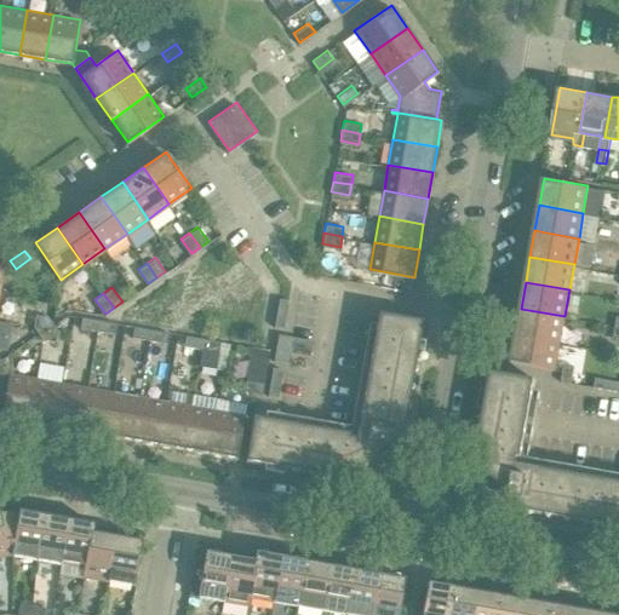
[(275,325),(284,326),(288,298),(279,297),(275,325)]
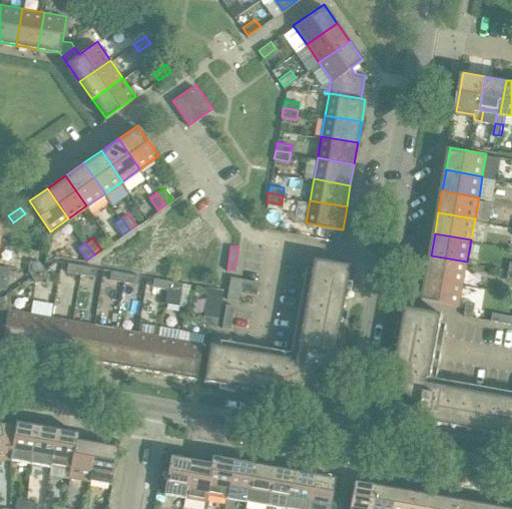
[(464,283),(467,262),(431,256),(427,276),(464,283)]
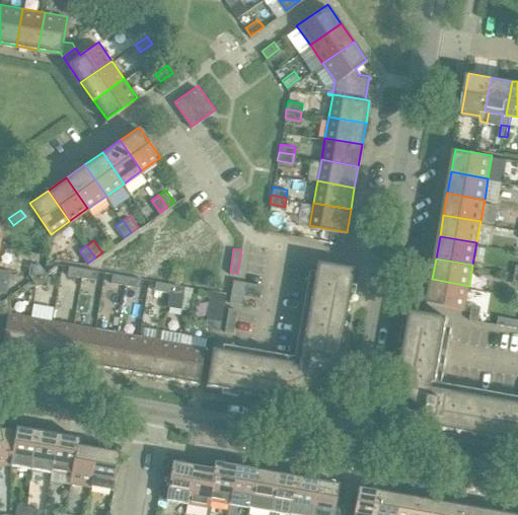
[(337,363),(348,300),(354,268),(316,261),(298,365),(292,364),(292,362),(212,348),(206,384),(286,398),(287,395),(294,396),(331,370),(333,363),(337,363)]
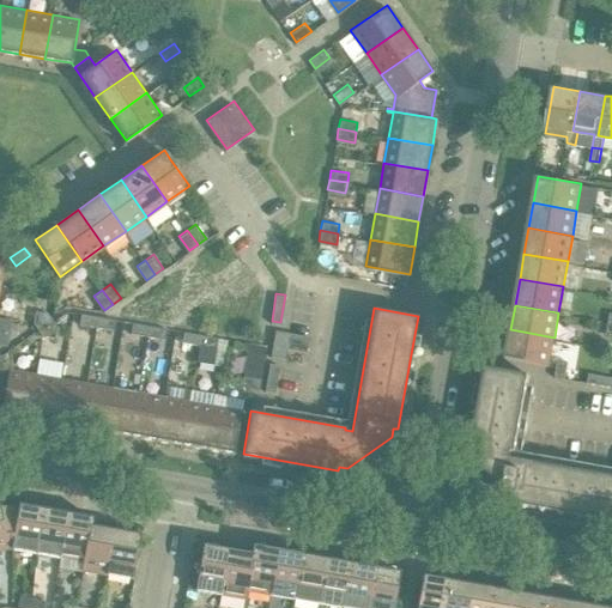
[(53,317),(48,311),(36,309),(34,321),(38,327),(53,317)]
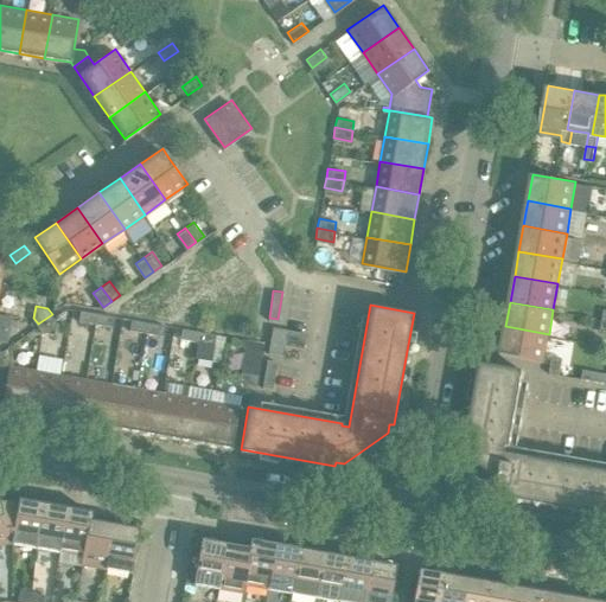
[(95,322),(96,312),(81,308),(78,319),(95,322)]
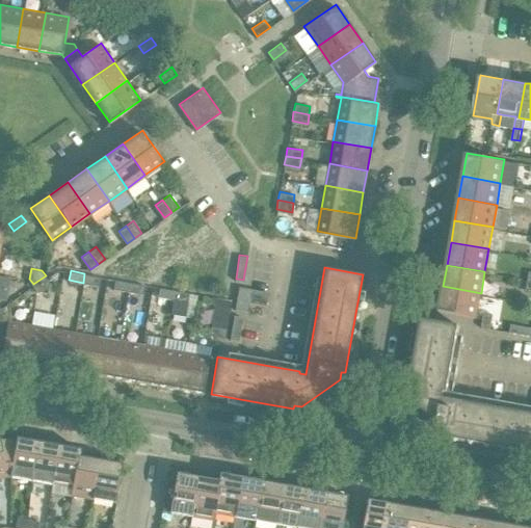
[(99,285),(100,276),(84,273),(83,283),(99,285)]
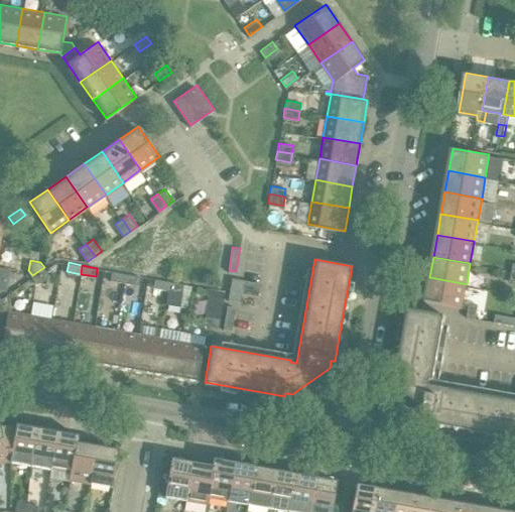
[(46,283),(48,273),(44,267),(32,275),(35,281),(46,283)]
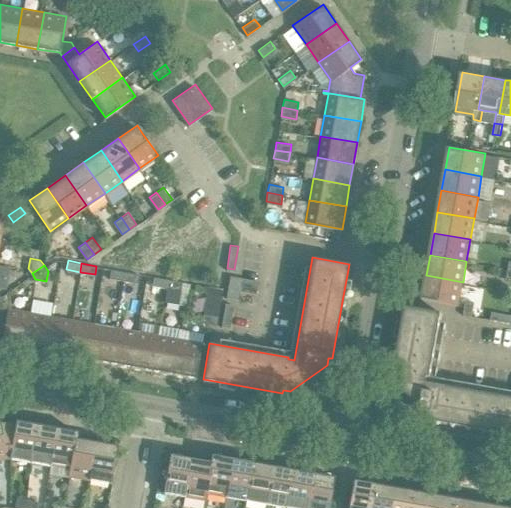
[(123,279),(125,270),(111,268),(109,277),(123,279)]
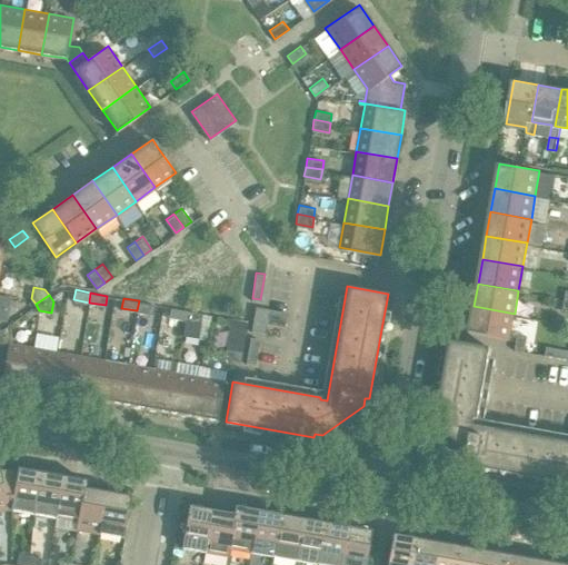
[(153,314),(155,304),(139,300),(137,310),(153,314)]
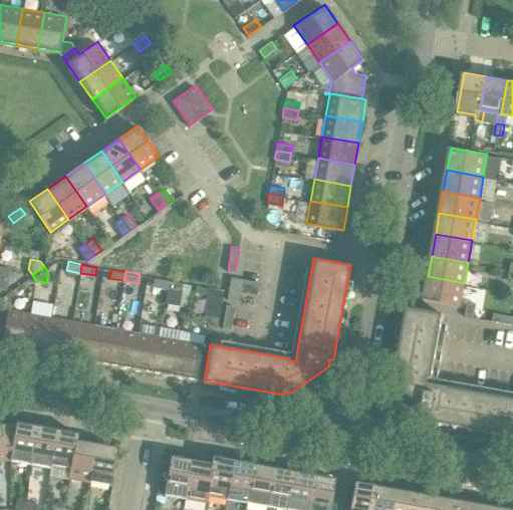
[(241,291),(257,294),(259,280),(231,276),(227,297),(239,299),(241,291)]
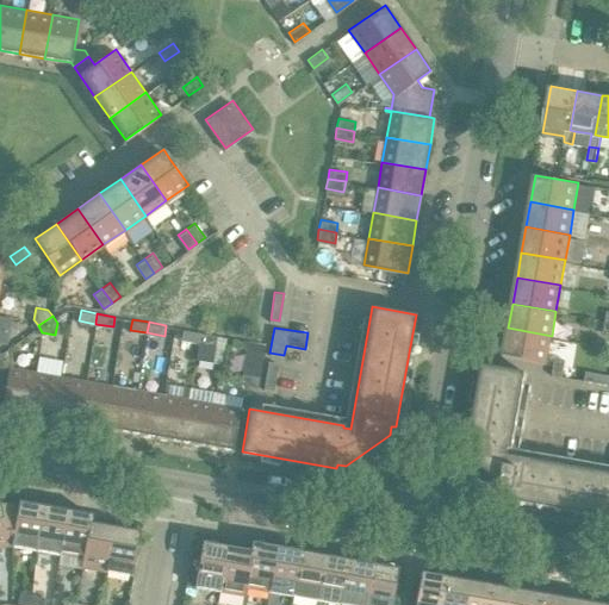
[(547,362),(552,336),(508,328),(503,355),(547,362)]
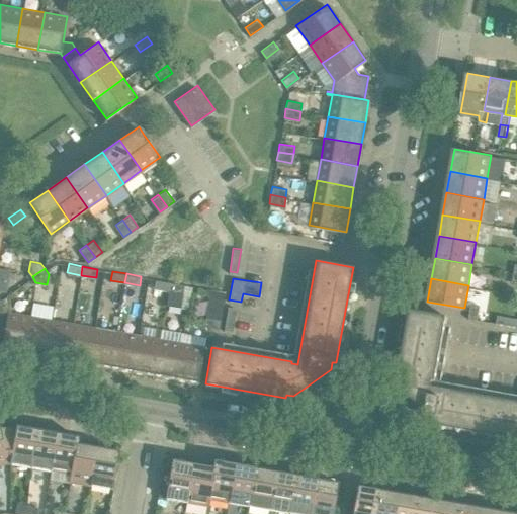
[(168,290),(169,281),(155,279),(154,287),(168,290)]
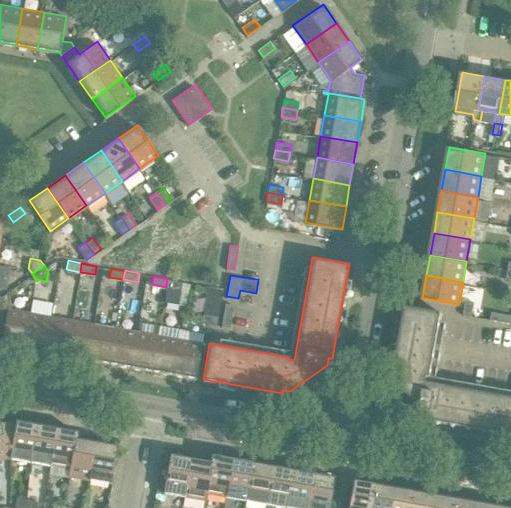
[(181,289),(182,281),(167,278),(166,287),(181,289)]
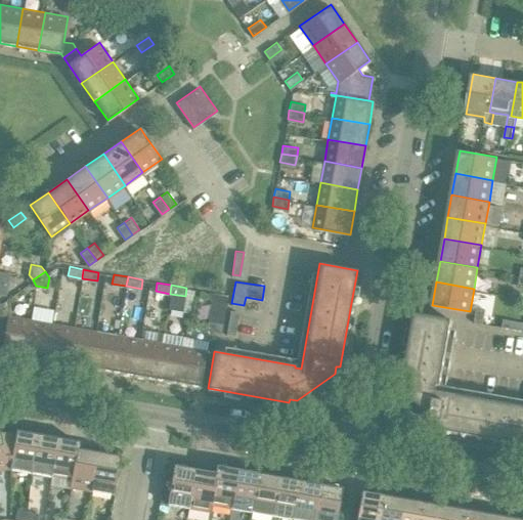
[(483,322),(486,307),(477,306),(475,320),(483,322)]
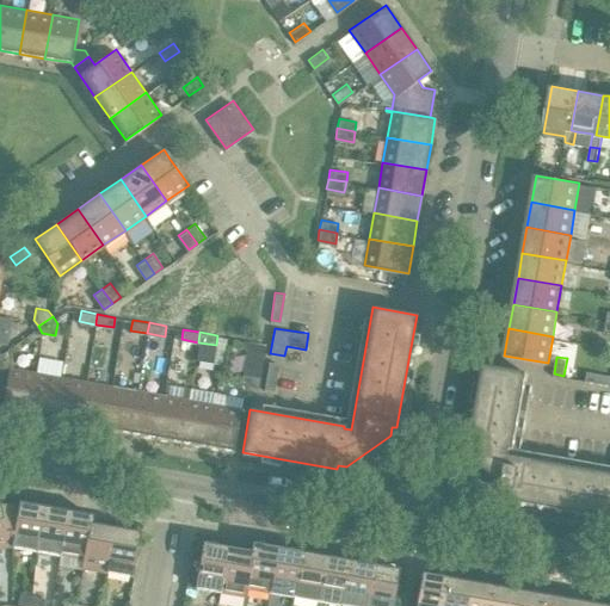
[(264,388),(275,389),(279,362),(269,360),(264,388)]
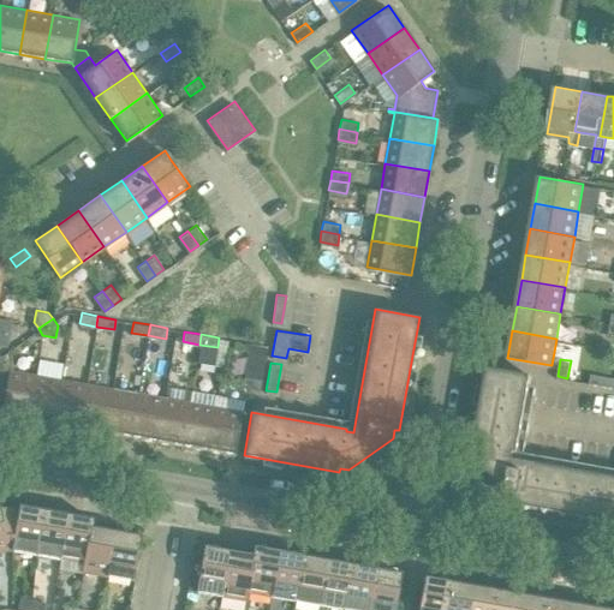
[(518,452),(530,386),(532,375),(488,368),(475,443),(478,444),(477,453),(508,498),(518,500),(517,503),(613,520),(613,476),(514,458),(516,450),(518,452)]
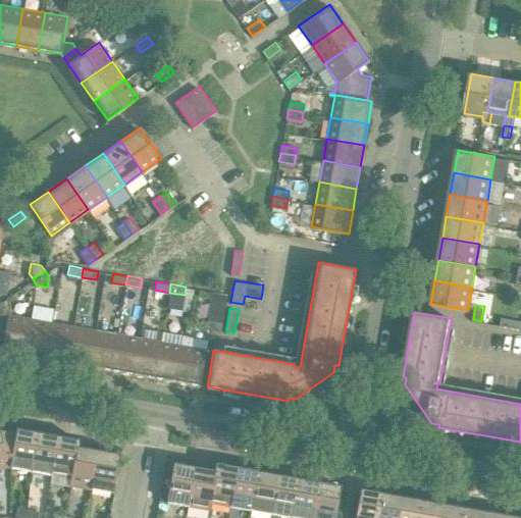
[(23,355),(31,317),(7,313),(1,351),(23,355)]
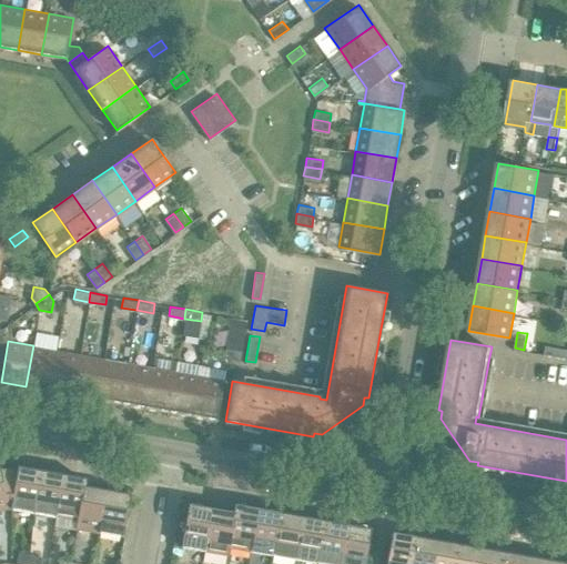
[(566,348),(546,344),(545,353),(566,358),(566,348)]
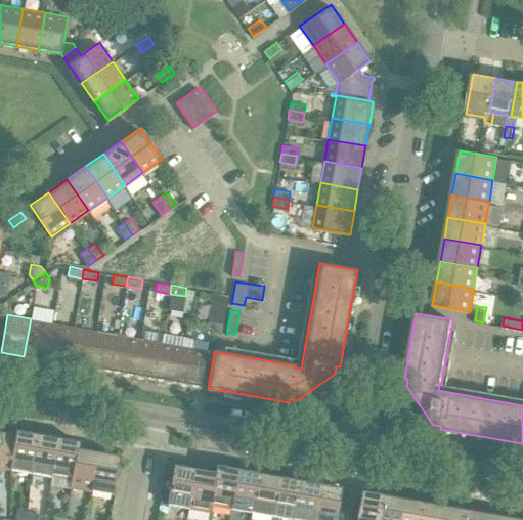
[(45,359),(52,322),(31,318),(24,356),(45,359)]
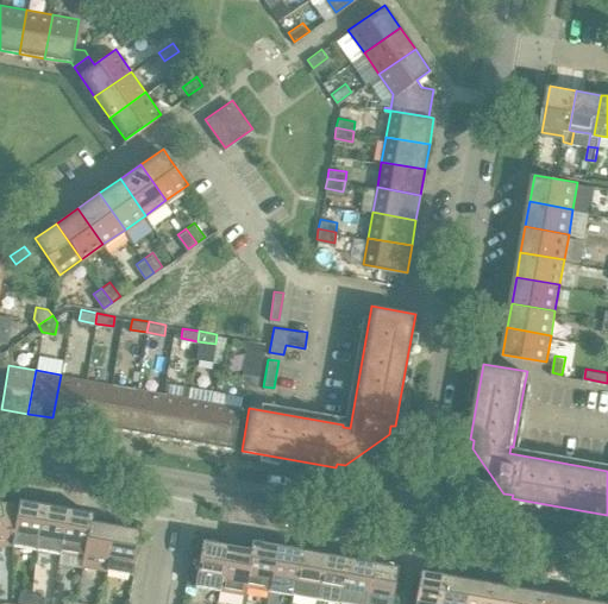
[(258,385),(259,375),(242,372),(240,383),(258,385)]
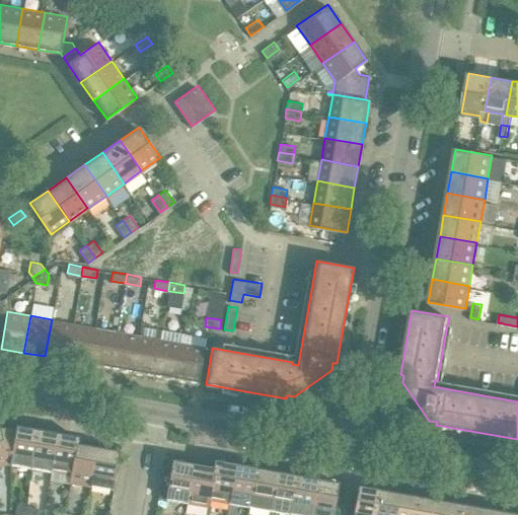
[(67,360),(74,323),(52,319),(45,356),(67,360)]
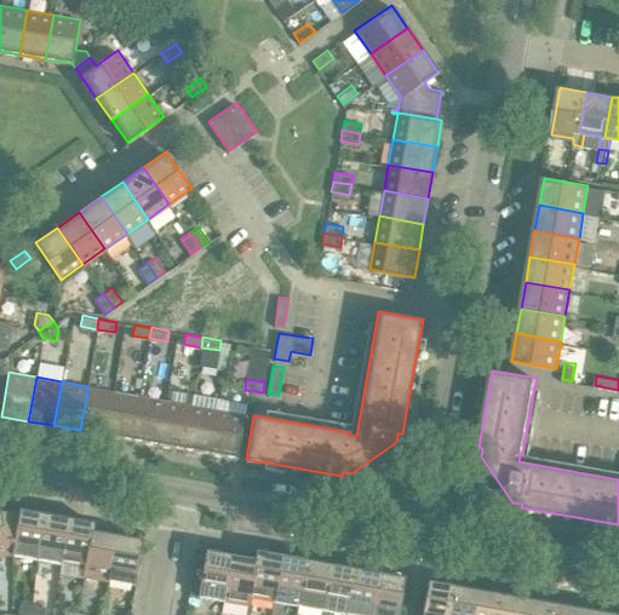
[(105,435),(113,390),(89,386),(80,430),(105,435)]
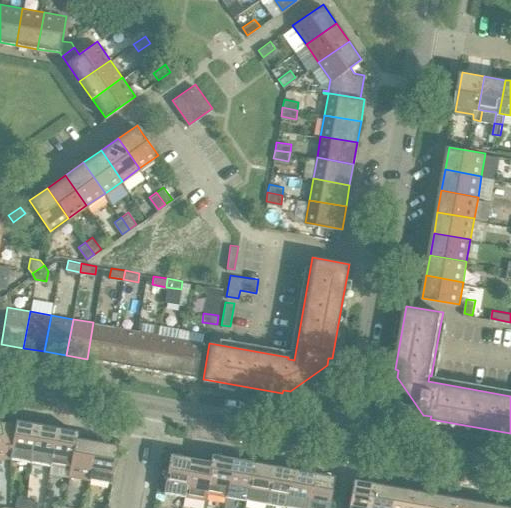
[(109,363),(115,326),(93,322),(87,359),(109,363)]
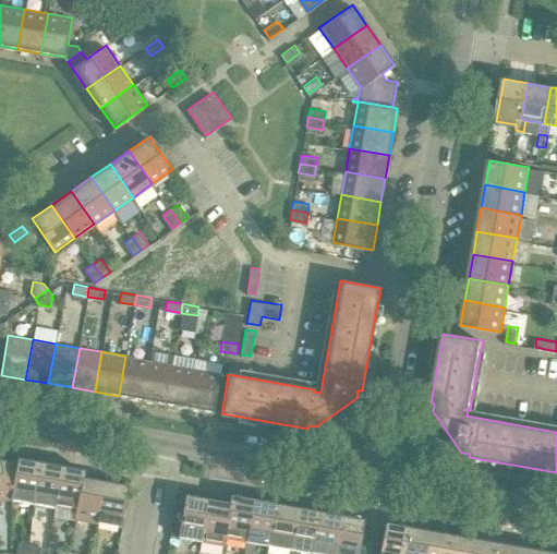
[(142,400),(149,360),(125,356),(119,396),(142,400)]
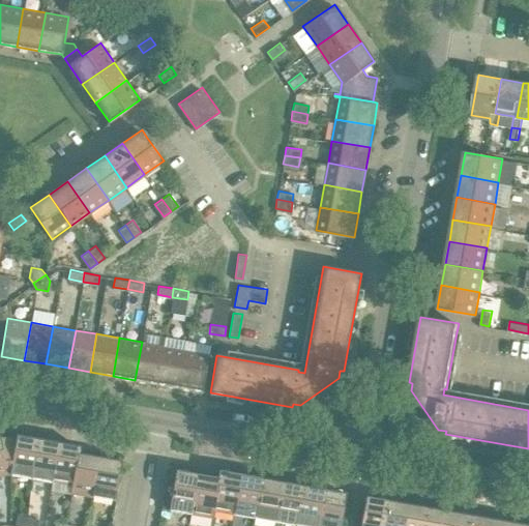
[(156,383),(164,346),(142,342),(135,380),(156,383)]
